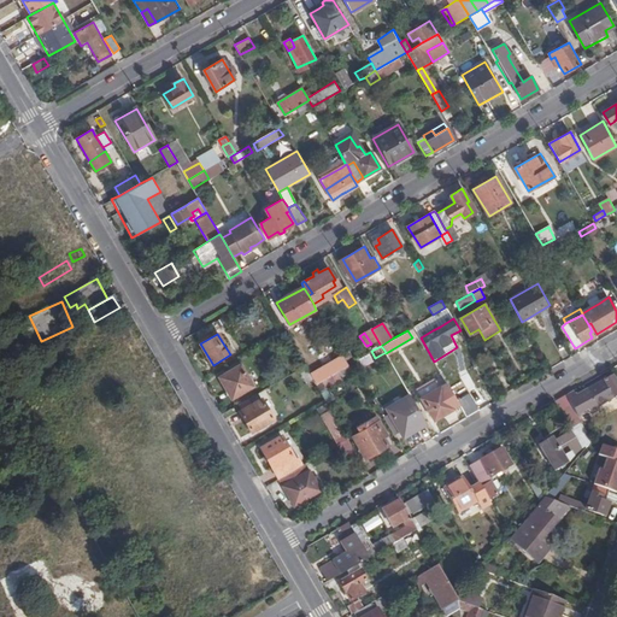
[(9,353),(3,357),(9,368),(15,364),(9,353)]
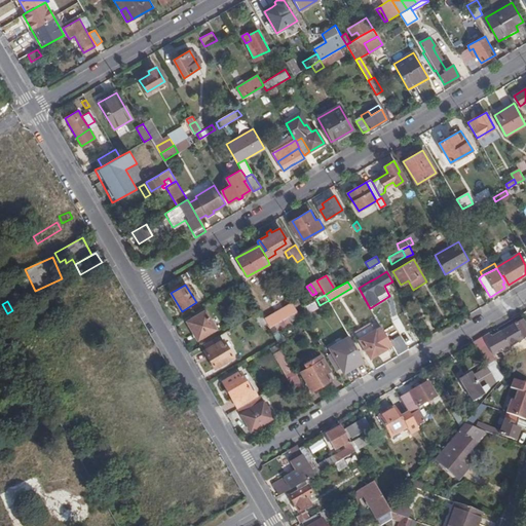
[(305,306),(309,313),(318,308),(314,301),(305,306)]
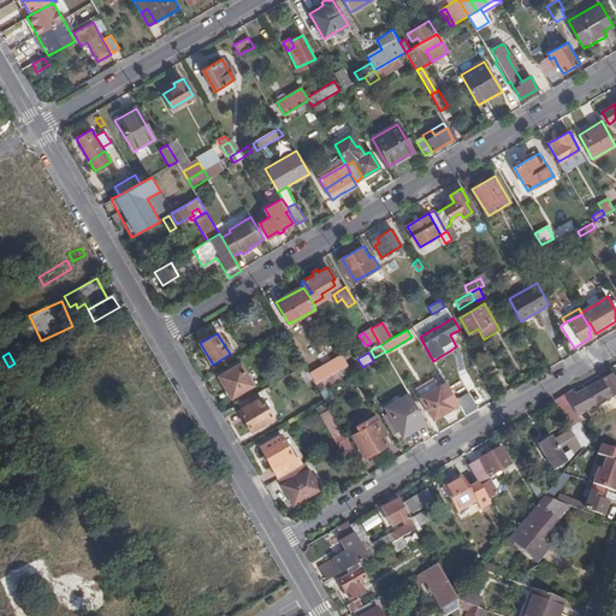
[(231,398),(252,385),(240,365),(219,378),(231,398)]
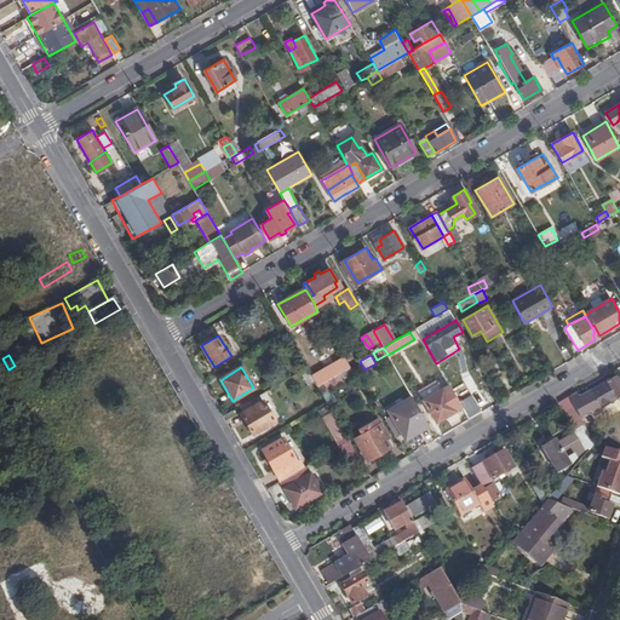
[(354,373),(350,367),(338,374),(342,379),(354,373)]
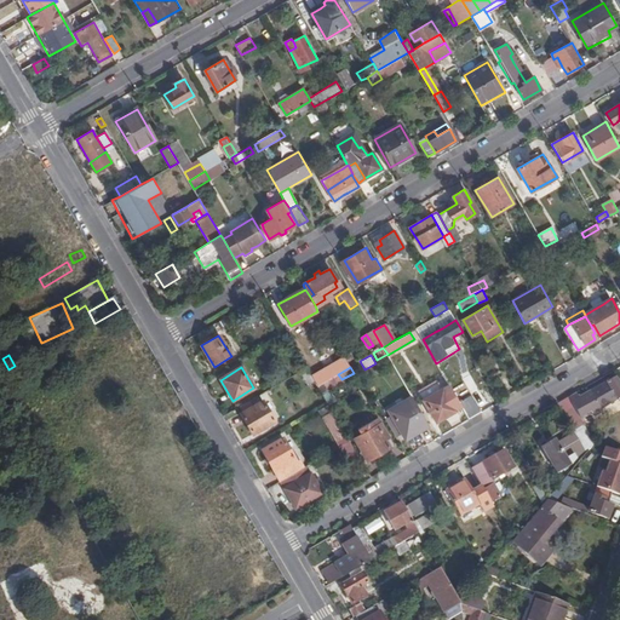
[(314,380),(306,368),(300,372),(308,385),(314,380)]
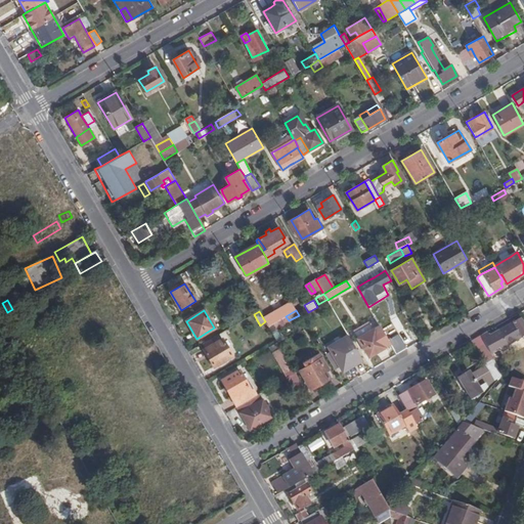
[(289,320),(286,316),(273,323),(276,331),(290,322),(289,320)]
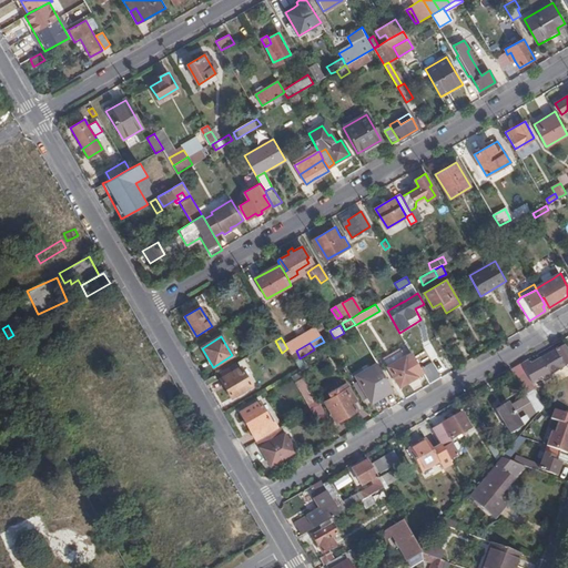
[(528,361),(520,365),(526,374),(529,381),(544,373),(545,376),(551,374),(567,364),(567,356),(563,347),(541,359),(538,364),(539,366),(534,369),(528,361)]
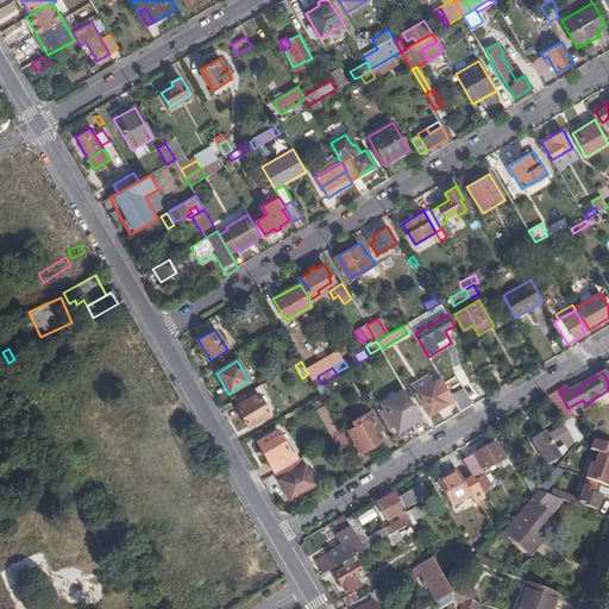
[(312,380),(315,387),(321,384),(318,376),(312,380)]
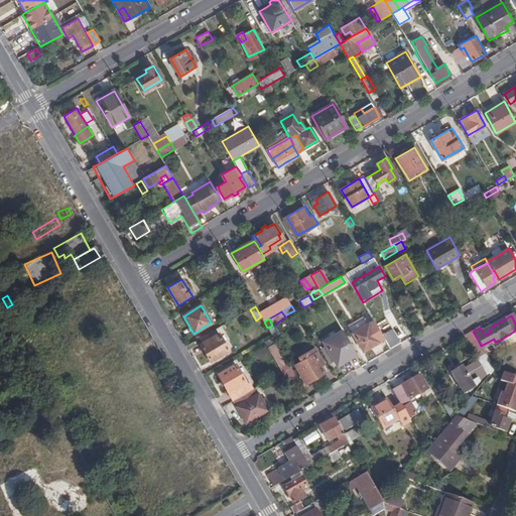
[(349,328),(352,333),(368,325),(365,318),(349,328)]
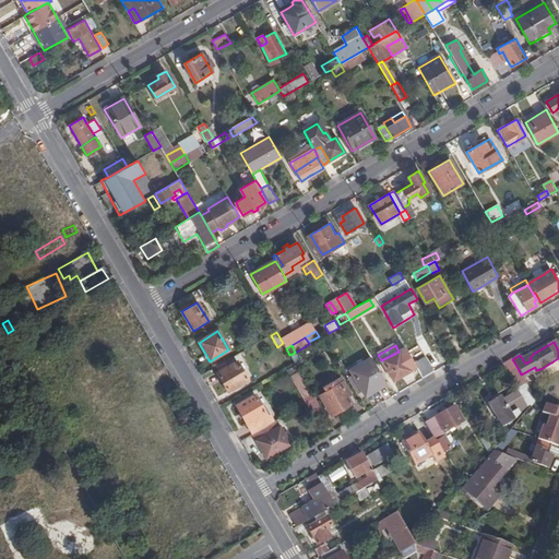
[(411,371),(400,351),(399,352),(381,360),(394,380),(411,371)]
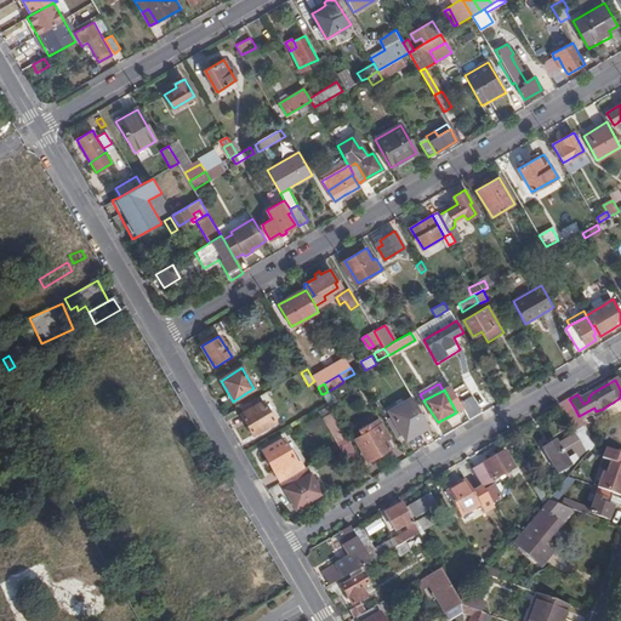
[(405,438),(428,425),(412,398),(391,411),(405,438)]
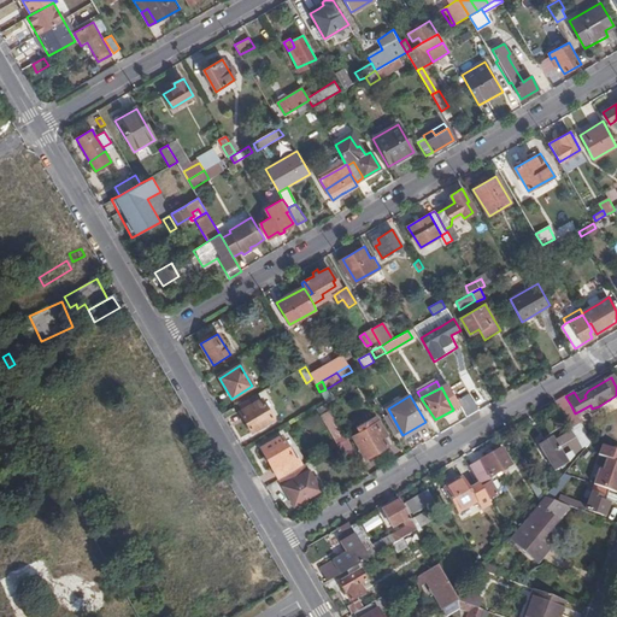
[(252,433),(274,419),(262,399),(240,411),(252,433)]
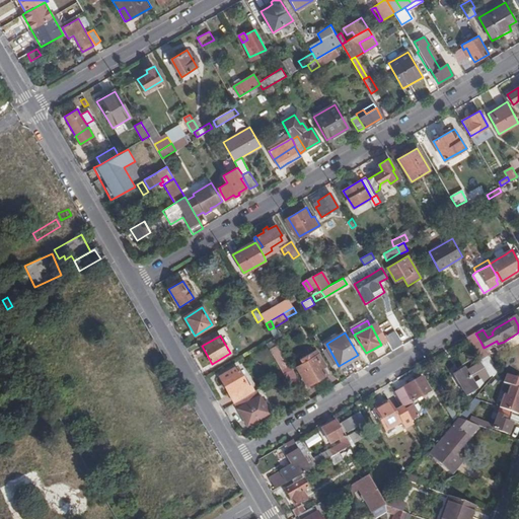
[(279,346),(275,340),(269,344),(272,350),(279,346)]
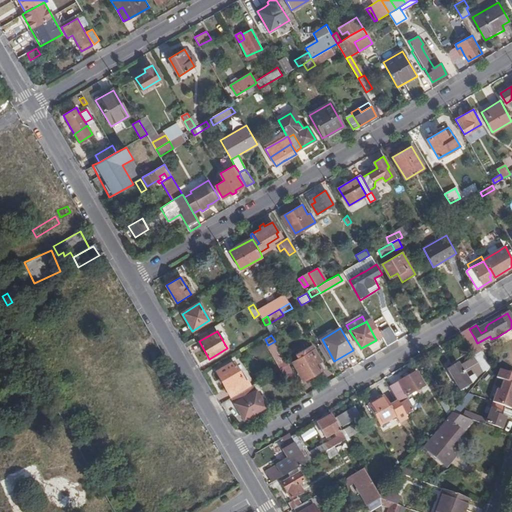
[(477,343),(474,337),(466,342),(473,355),(476,354),(482,351),(481,350),(477,343)]
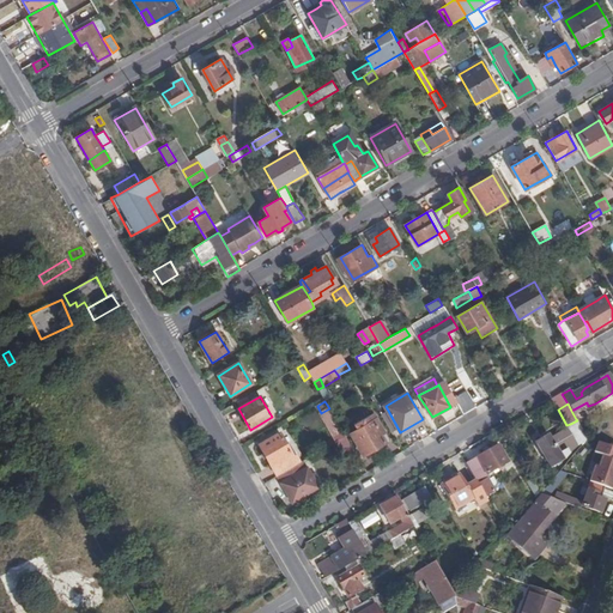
[(329,408),(321,413),(332,431),(339,426),(329,408)]
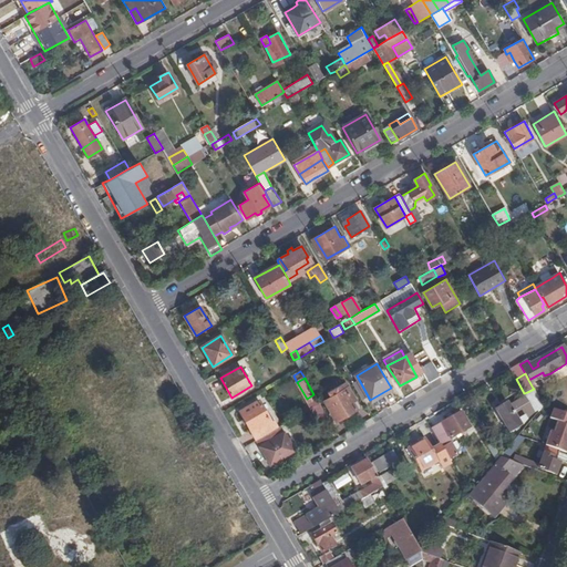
[(339,392),(348,387),(346,382),(336,388),(339,392)]
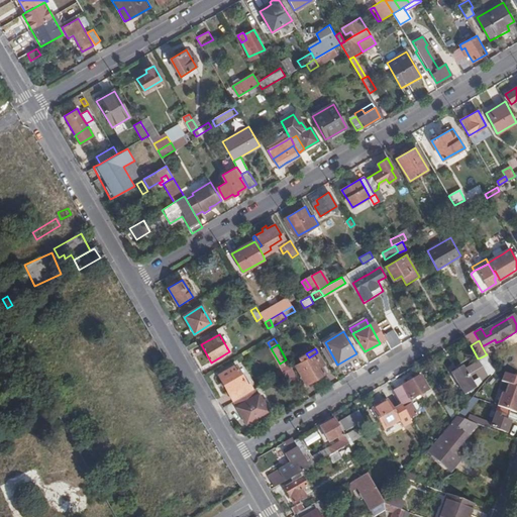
[(321,366),(324,365),(317,352),(309,357),(306,353),(298,357),(301,363),(295,366),(306,384),(325,373),(321,366)]
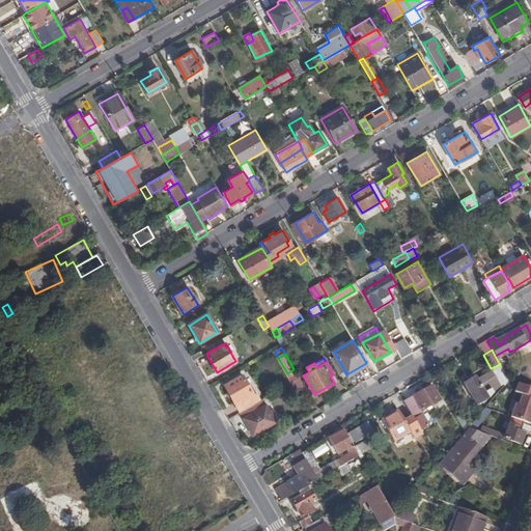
[(500,364),(494,367),(504,386),(509,381),(500,364)]
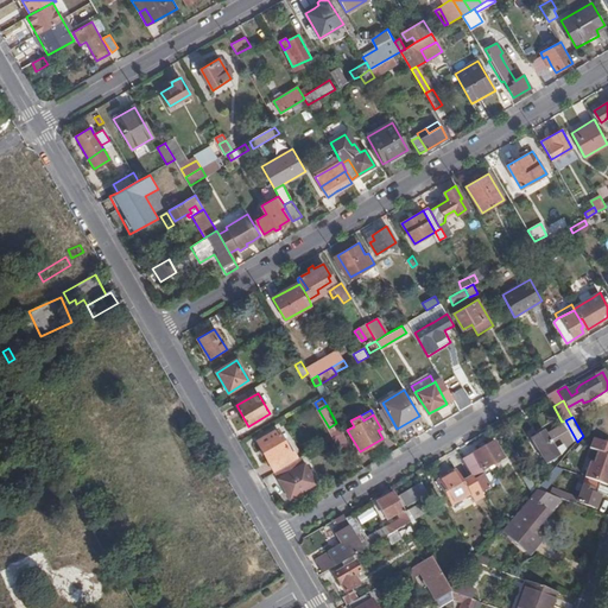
[(540,438),(533,443),(546,466),(561,457),(567,450),(565,447),(572,443),(563,426),(548,435),(545,430),(538,435),(540,438)]
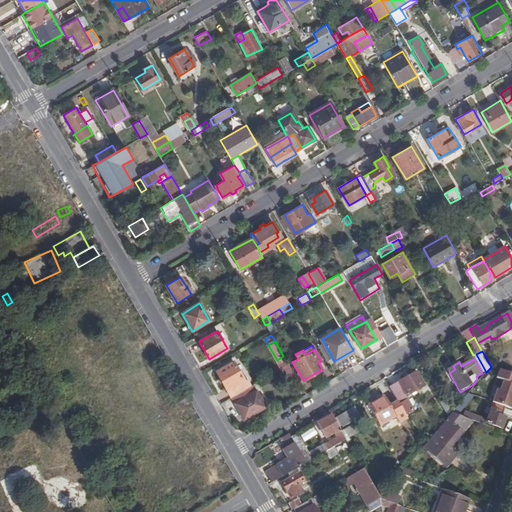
[(216,371),(231,397),(251,386),(247,379),(245,380),(233,361),(216,371)]
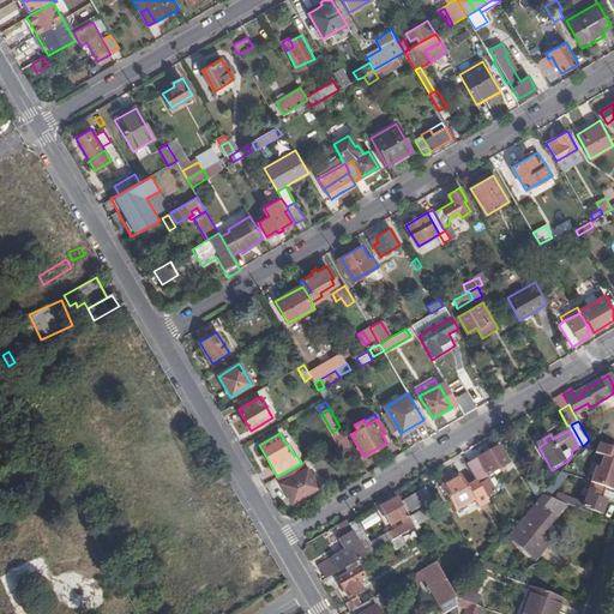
[(351,446),(345,437),(338,440),(344,450),(351,446)]
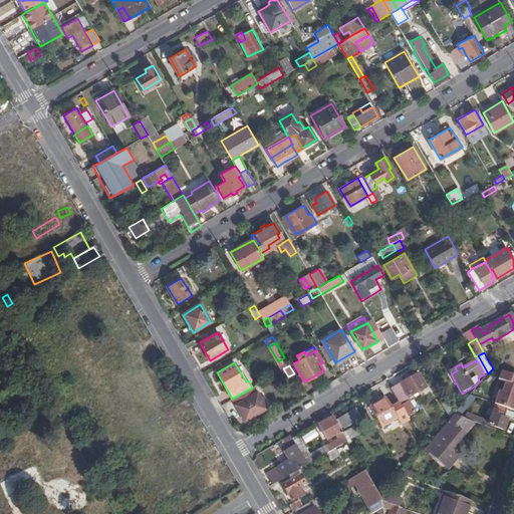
[(288,376),(283,368),(278,371),(283,379),(285,377),(291,389),(300,383),(294,373),(288,376)]
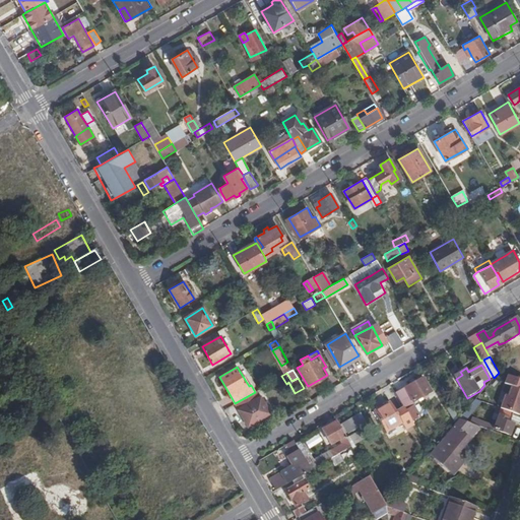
[(519,377),(509,373),(497,405),(519,413),(519,410),(519,377)]
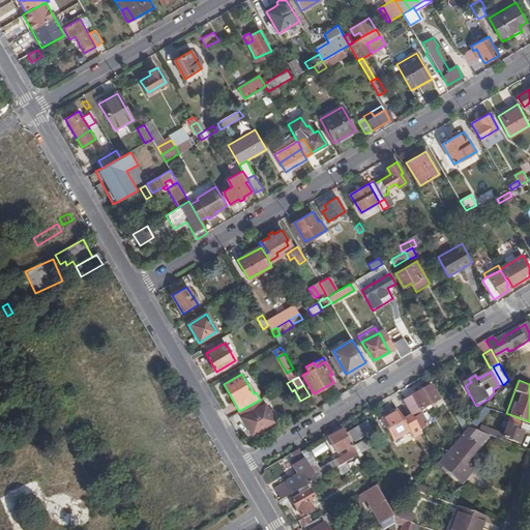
[(431,384),(403,401),(411,414),(411,415),(430,405),(431,408),(434,407),(432,404),(440,400),(431,384)]
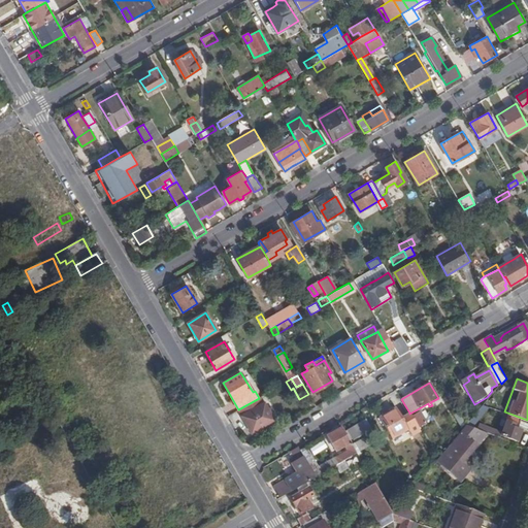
[(46,388),(40,391),(44,399),(51,396),(46,388)]
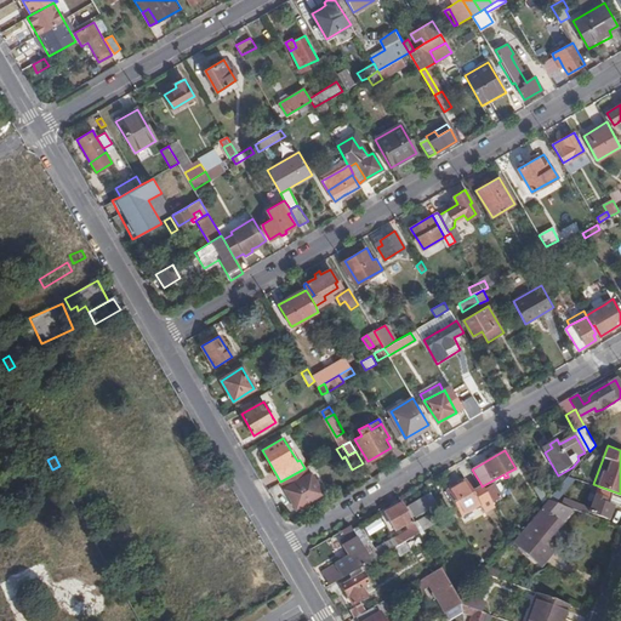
[(305,468),(280,482),(296,508),(318,495),(313,484),(317,482),(311,473),(309,474),(306,467),(305,468)]
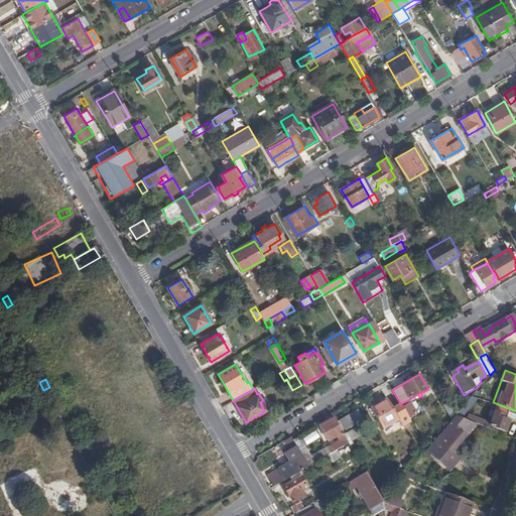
[(400,404),(400,403),(392,408),(386,398),(370,408),(383,429),(399,420),(403,426),(411,422),(400,404)]
